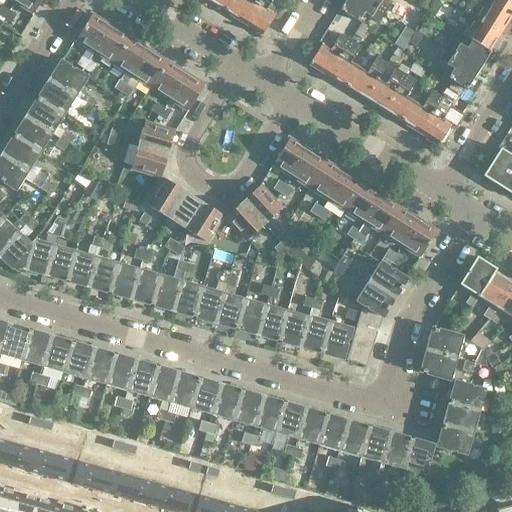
[(33,14),(41,0),(15,0),(14,3),(13,4),(29,14),(30,12),(33,14)]
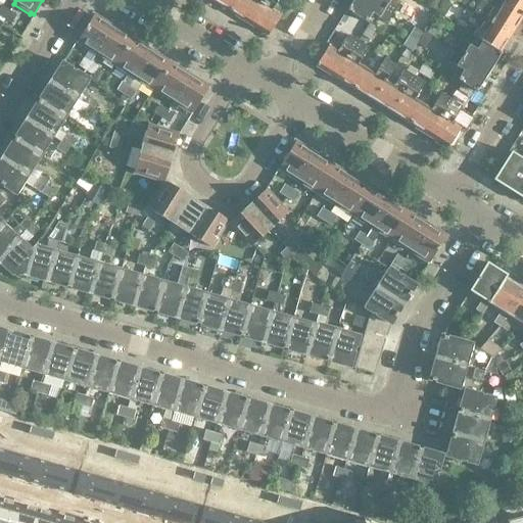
[(210,0),(211,0),(230,12),(237,0),(210,0)]
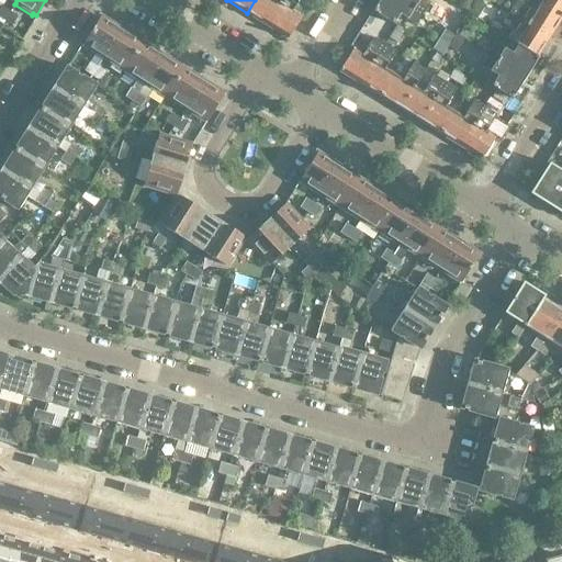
[(255,0),(247,13),(268,26),(282,3),(283,0),(255,0)]
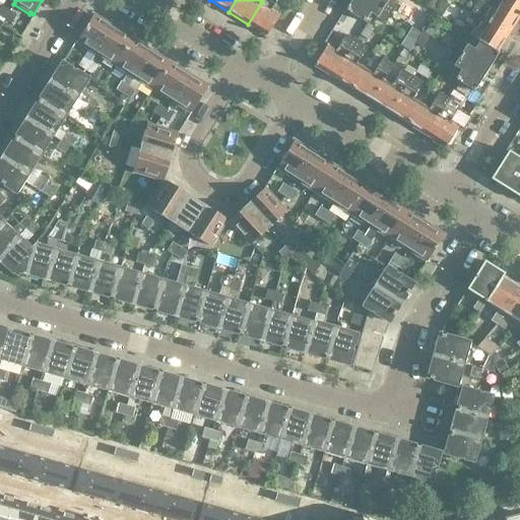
[(262,0),(261,3),(248,24),(265,35),(265,36),(266,36),(279,14),(270,9),(275,0),(262,0)]
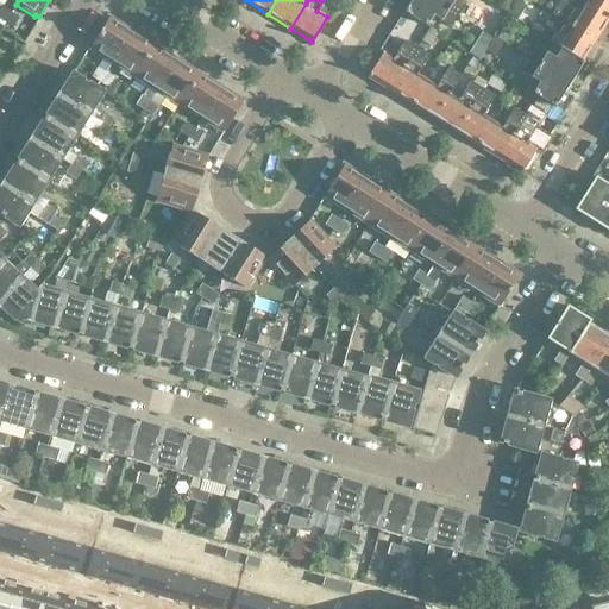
[(437,0),(410,0),(403,12),(426,26),(433,16),(451,26),(458,14),(437,0)]
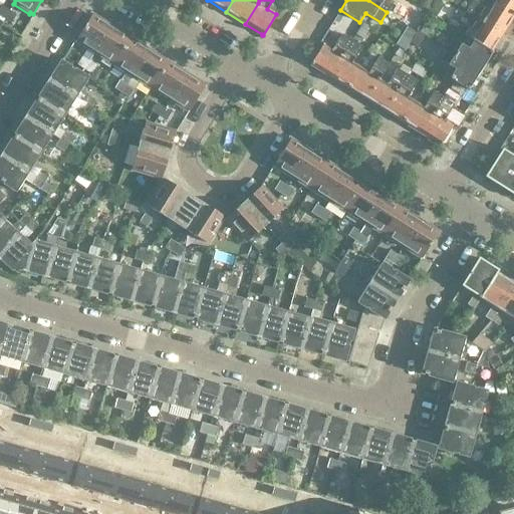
[(368,0),(387,12),(393,2),(390,0),(368,0)]
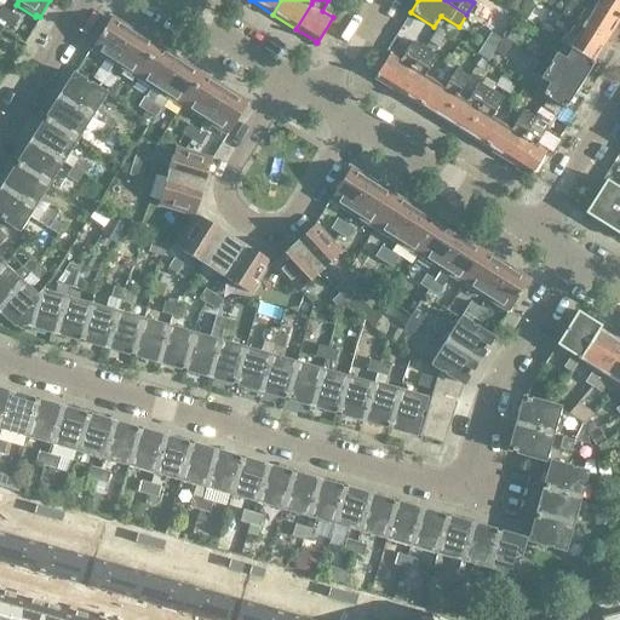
[(517,15),(523,5),(516,0),(510,10),(517,15)]
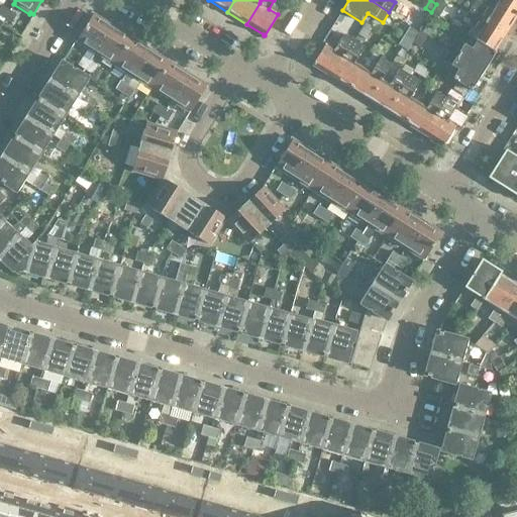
[(472,7),(469,11),(473,13),(504,33),(516,14),(496,2),(491,10),(484,5),(476,0),(472,7)]
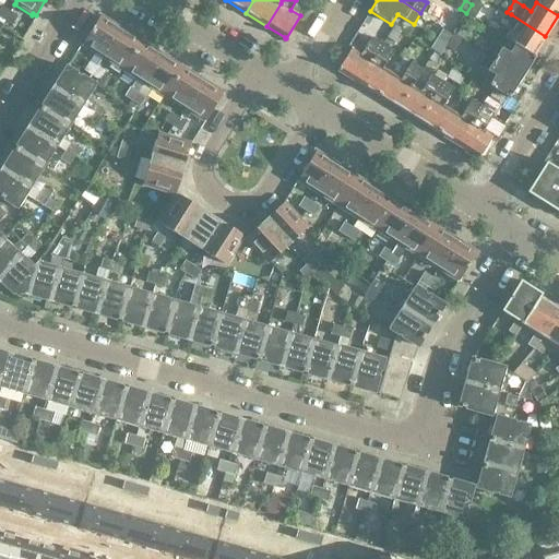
[(558,0),(537,0),(536,2),(558,15),(558,12),(558,0)]
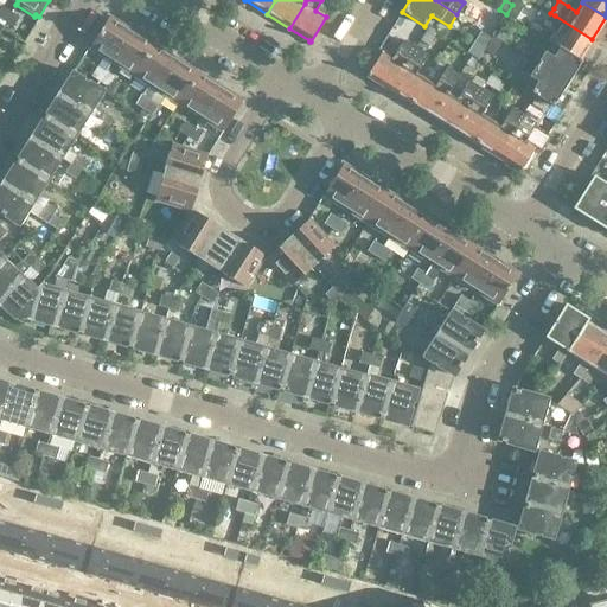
[(515,1),(512,5),(506,14),(515,19),(523,6),(515,1)]
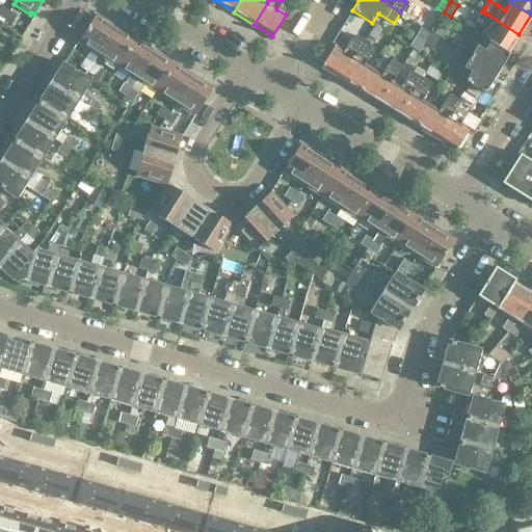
[(4,20),(9,11),(1,6),(0,7),(0,22),(1,23),(2,23),(4,20)]
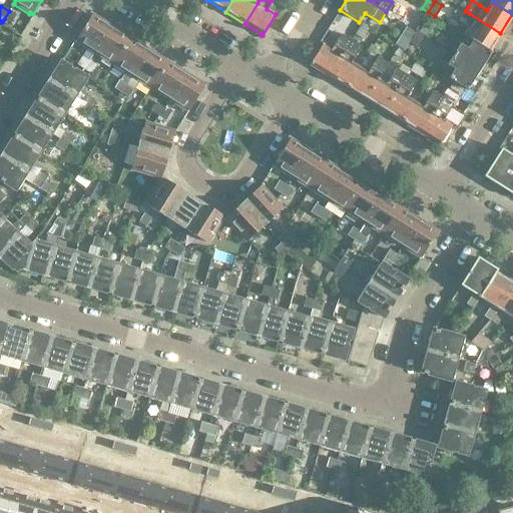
[(15,15),(9,11),(4,19),(10,23),(15,15)]
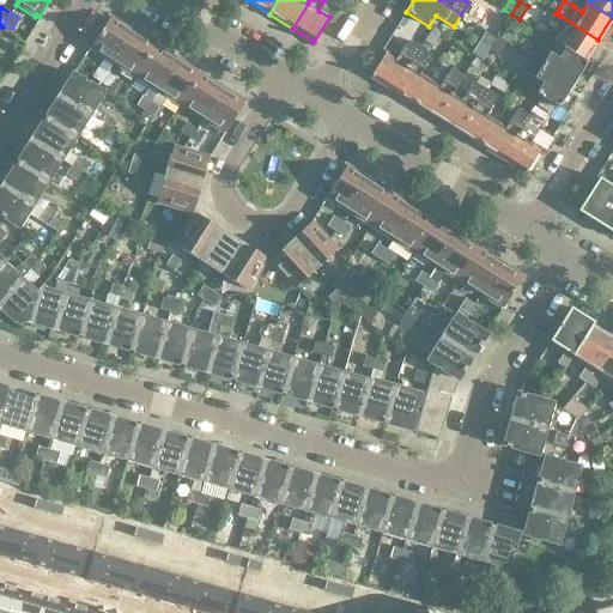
[(548,24),(548,25),(566,36),(559,47),(564,49),(564,48),(584,60),(598,40),(560,16),(556,13),(548,24)]
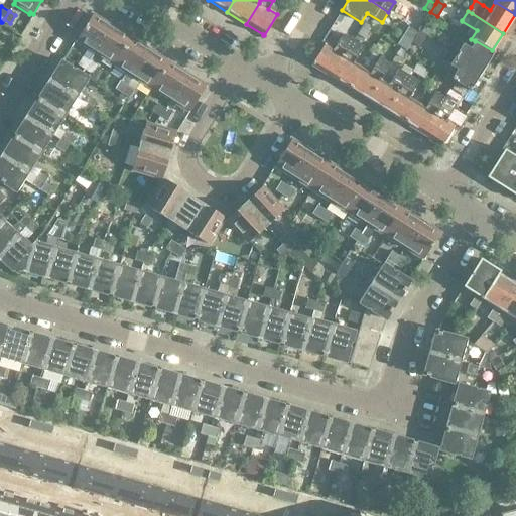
[(111,27),(92,15),(75,41),(87,49),(77,65),(84,70),(89,62),(94,53),(111,27)]
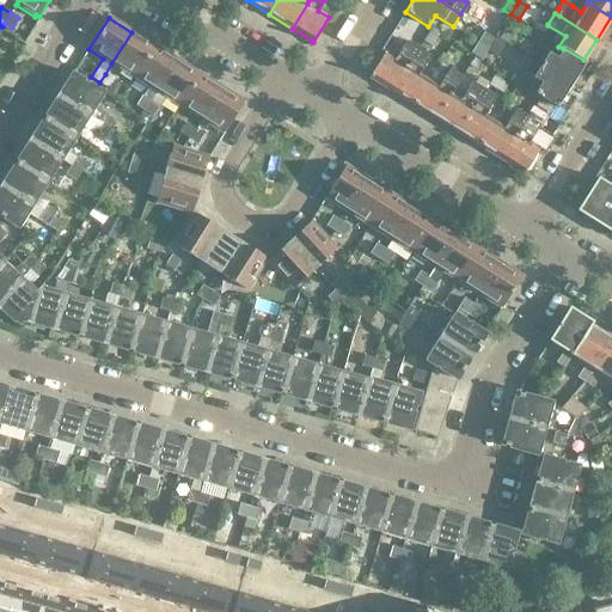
[(509,44),(518,30),(509,25),(501,38),(509,44)]
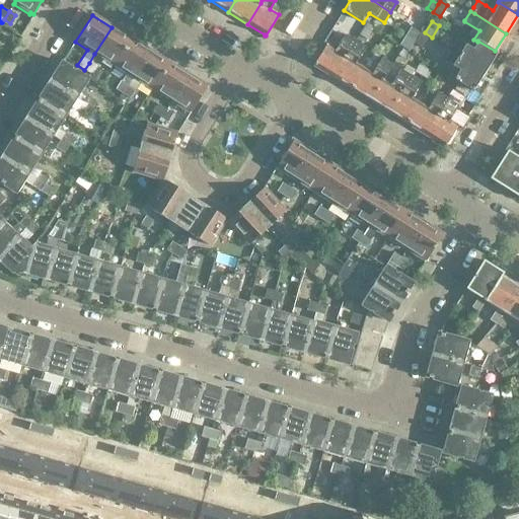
[(367,23),(360,34),(367,40),(374,28),(367,23)]
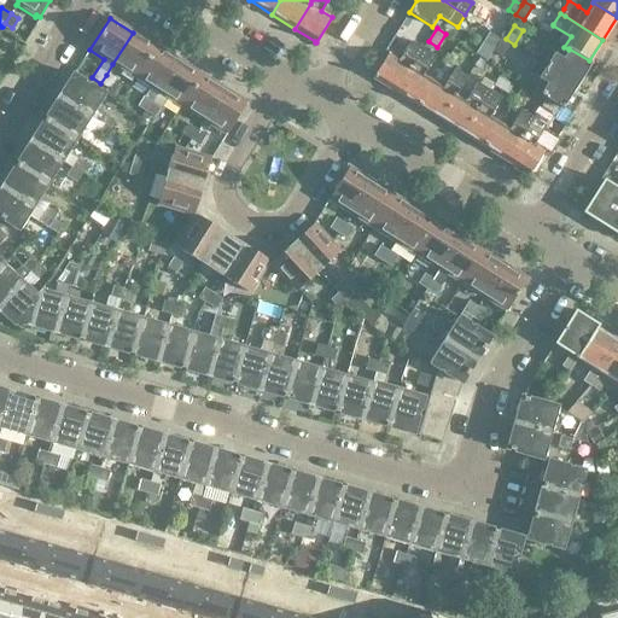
[(135,79),(155,47),(133,33),(112,64),(122,70),(135,79)]
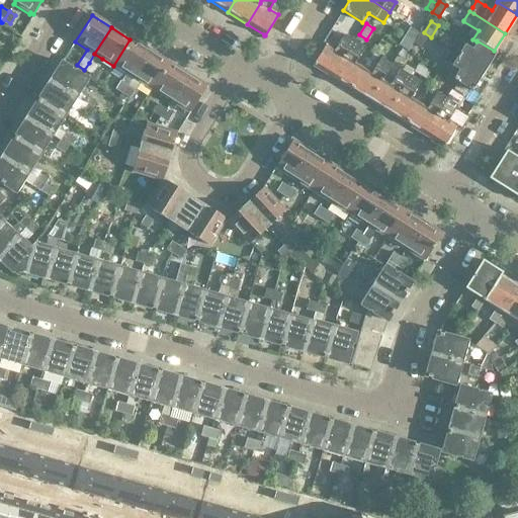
[(406,37),(413,42),(418,33),(411,28),(406,37)]
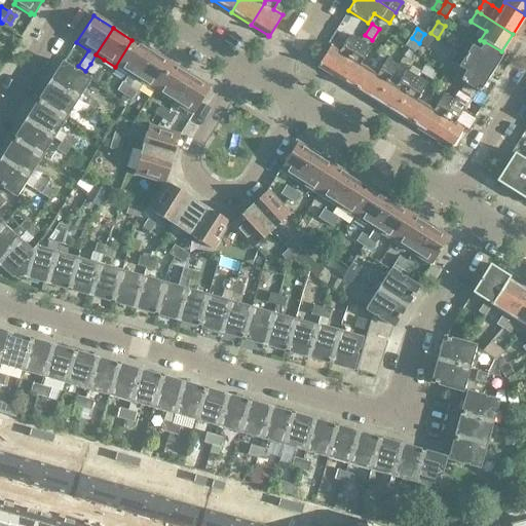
[(428,49),(436,37),(428,33),(421,45),(428,49)]
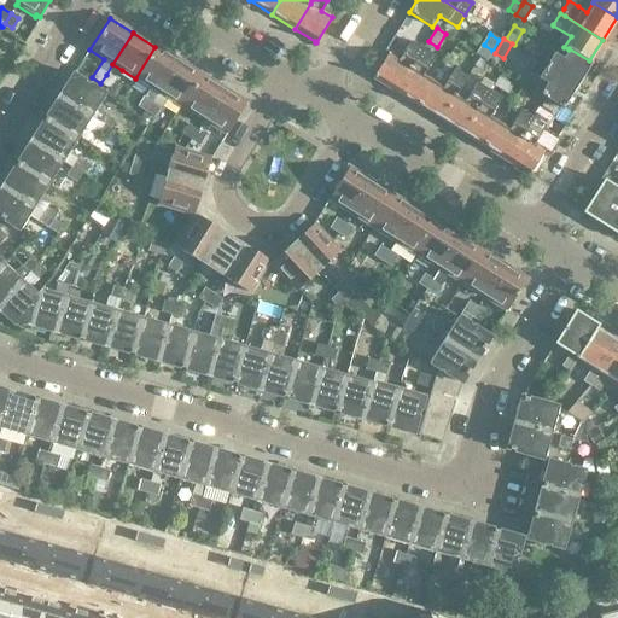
[(392,58),(388,56),(374,77),(396,91),(410,66),(421,48),(410,41),(400,59),(394,56),(392,58)]
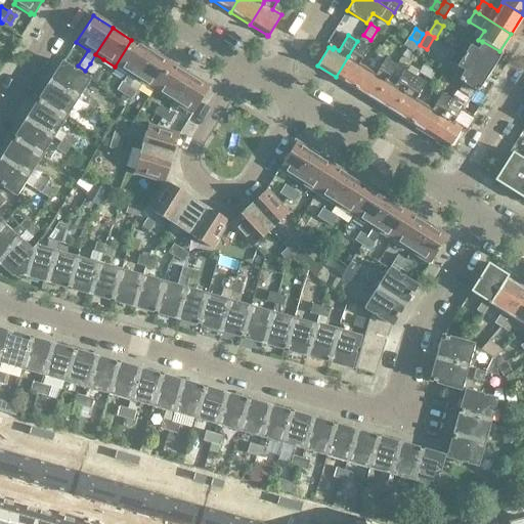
[(131,40),(115,67),(127,75),(117,90),(124,94),(134,79),(150,51),(131,40)]
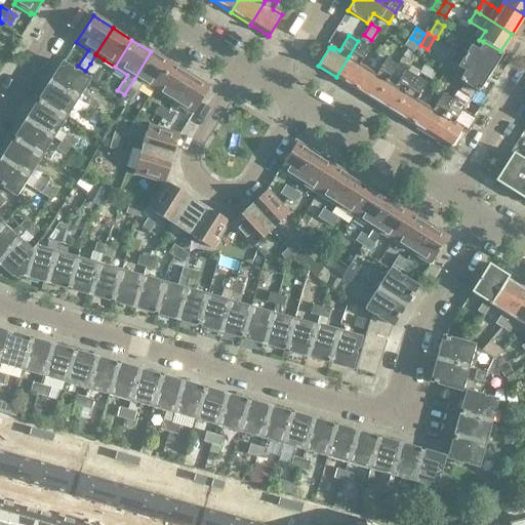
[(462,40),(455,50),(490,72),(502,53),(500,51),(483,41),(483,42),(478,50),(471,45),(462,40)]
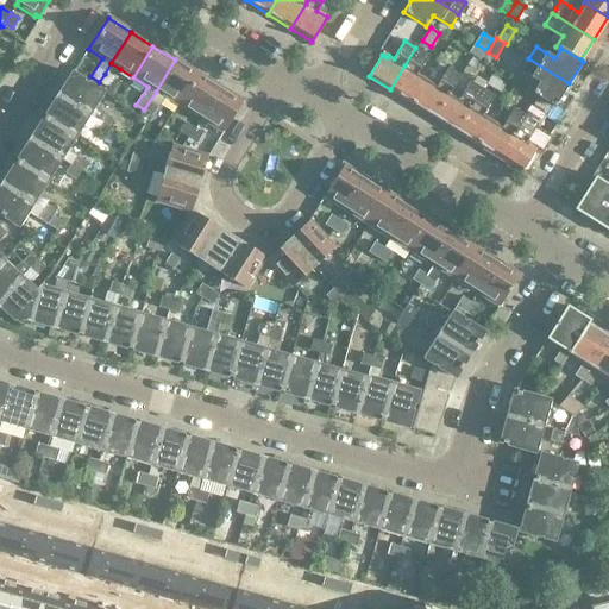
[(405,66),(390,89),(412,104),(427,80),(418,74),(428,56),(415,48),(405,66)]
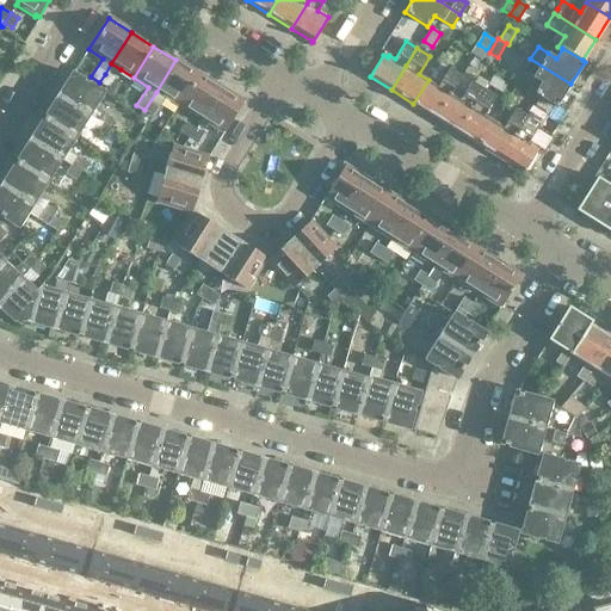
[(524,69),(522,73),(543,85),(537,96),(550,103),(555,106),(571,84),(530,59),(524,69)]
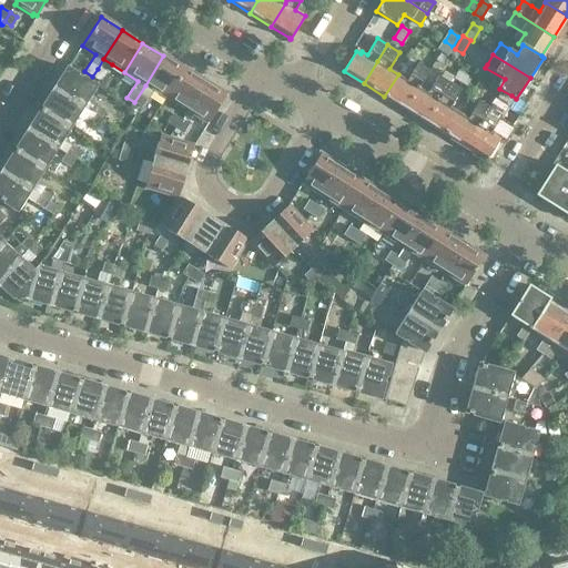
[(163,56),(145,85),(134,102),(142,108),(153,90),(165,99),(184,69),(163,56)]
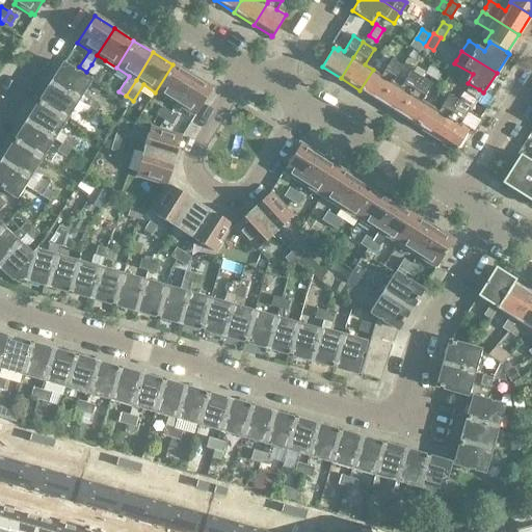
[(373,70),(360,90),(379,102),(392,81),(392,80),(402,65),(392,58),(381,75),(373,70)]
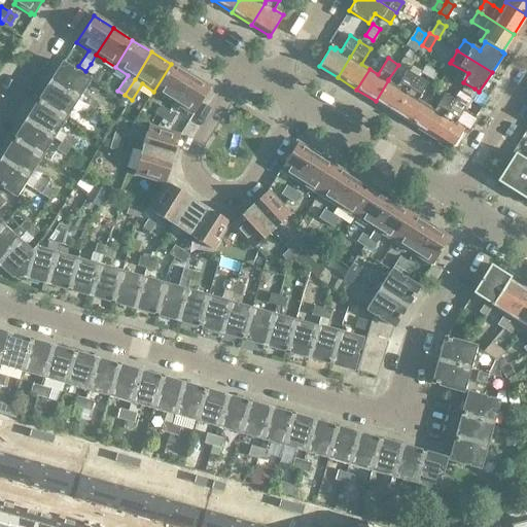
[(62,64),(50,81),(78,99),(94,109),(98,103),(82,93),(91,79),(62,61),(61,63),(62,64)]
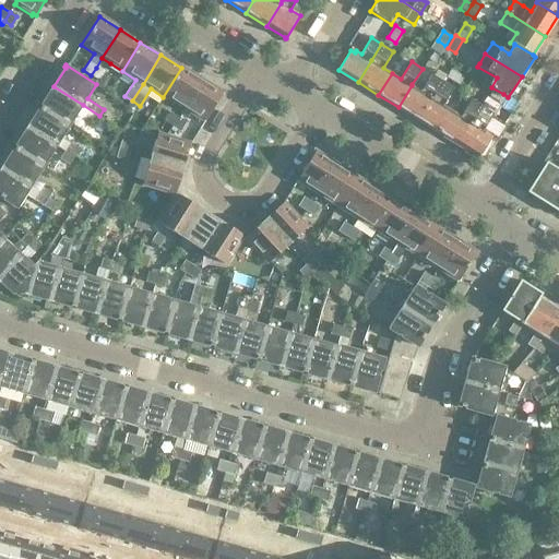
[(98,80),(104,73),(96,68),(91,75),(98,80)]
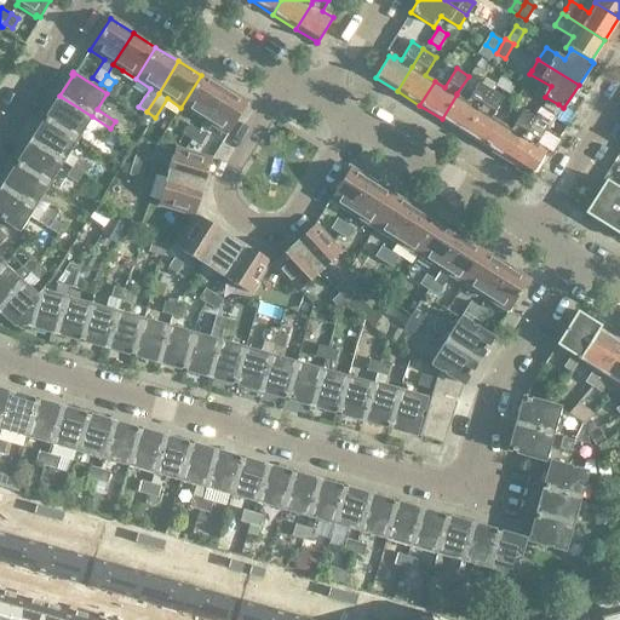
[(224,90),(201,75),(181,108),(204,122),(224,90)]
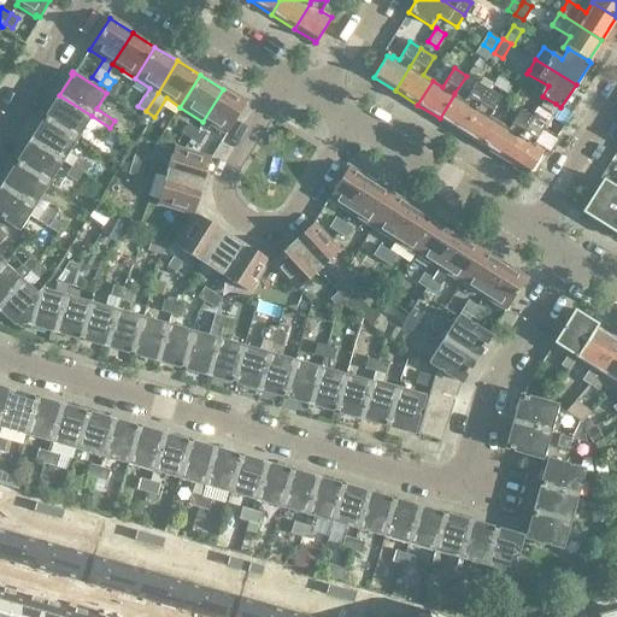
[(511,86),(498,77),(493,86),(505,94),(511,86)]
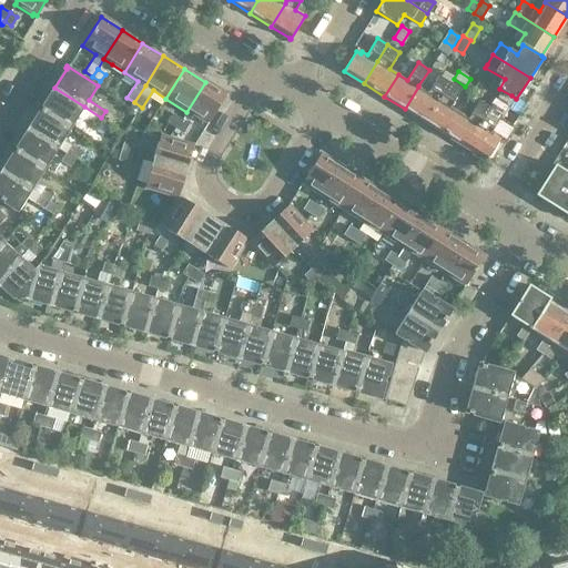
[(444,72),(440,78),(448,82),(449,82),(453,77),(444,72)]
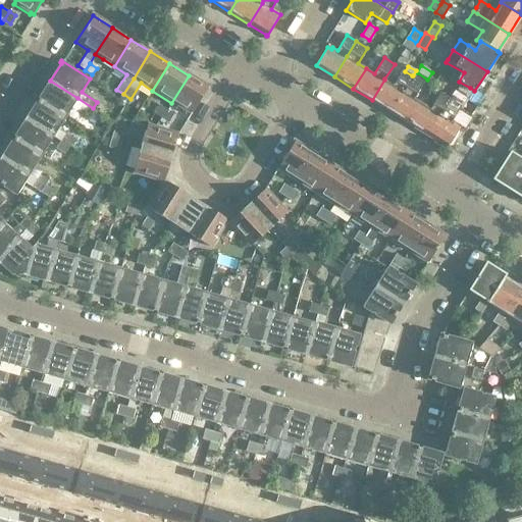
[(395,86),(384,79),(384,80),(372,100),(390,112),(403,91),(412,75),(405,71),(404,70),(395,86)]
